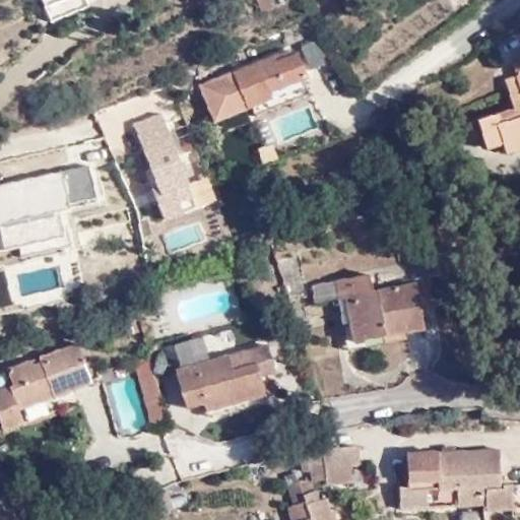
[(40,0),(55,33),(92,15),(85,0),(40,0)]
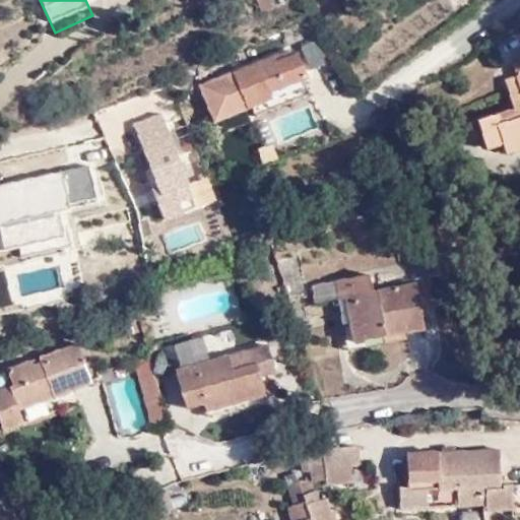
[(253,0),(249,2),(257,16),(273,8),(268,0),(253,0)]
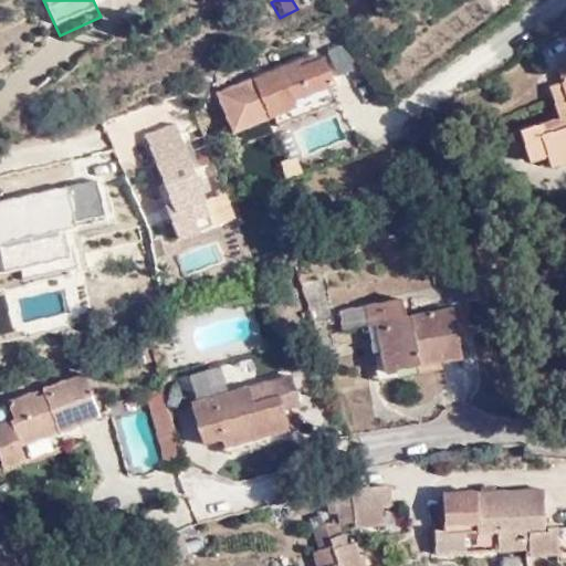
[(302,55),(215,90),(233,134),(294,108),(299,118),(335,102),(331,88),(337,84),(327,55),(305,64),(302,55)]
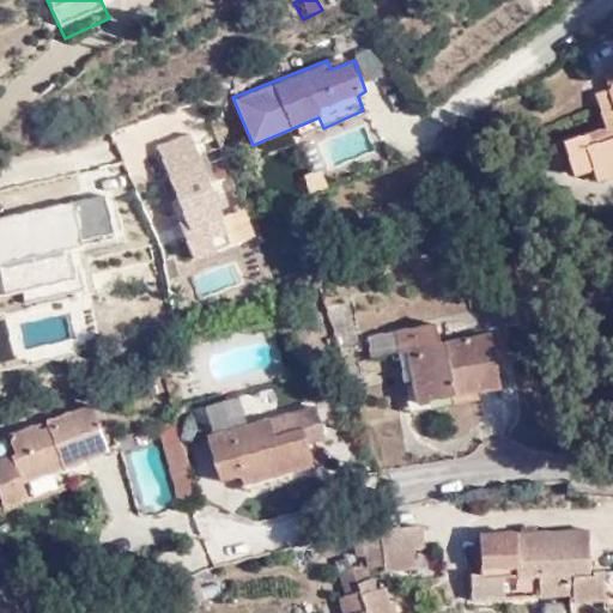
[(612,78),(599,83),(601,91),(584,97),(598,137),(557,150),(566,177),(583,173),(588,187),(612,178),(612,78)]
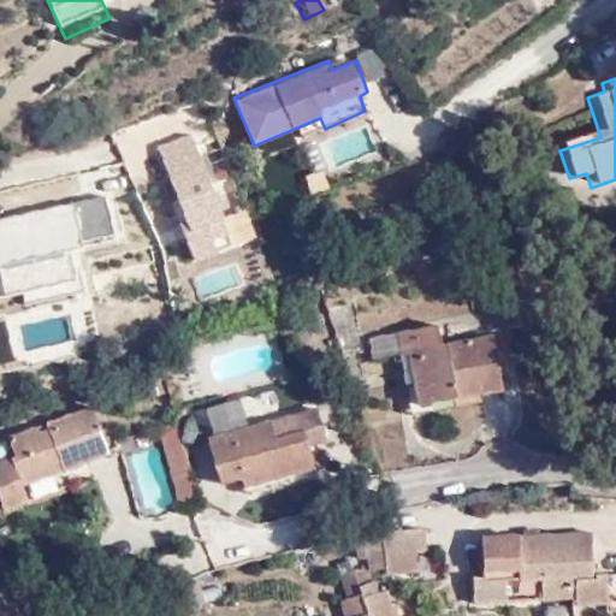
[(190,136),(157,148),(184,220),(178,223),(193,261),(231,246),(190,136)]
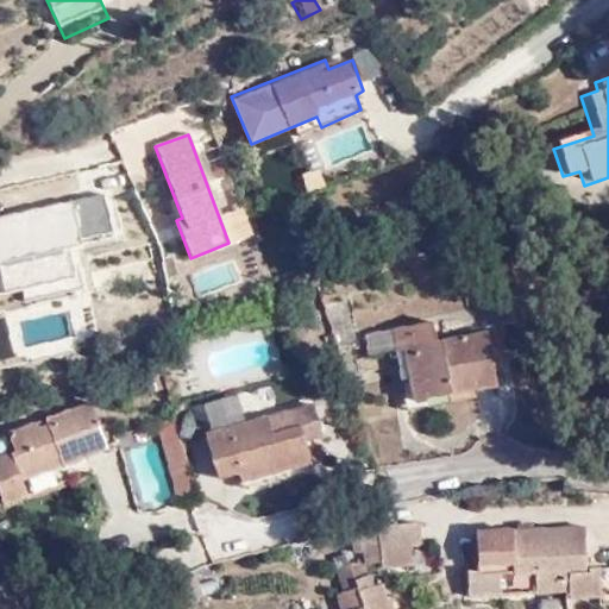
[(0,218),(0,265),(117,243),(107,198),(0,218)]
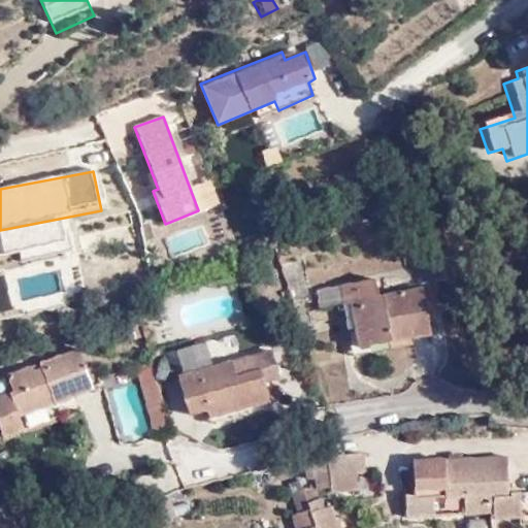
[(75,246),(69,221),(9,234),(15,260),(75,246)]
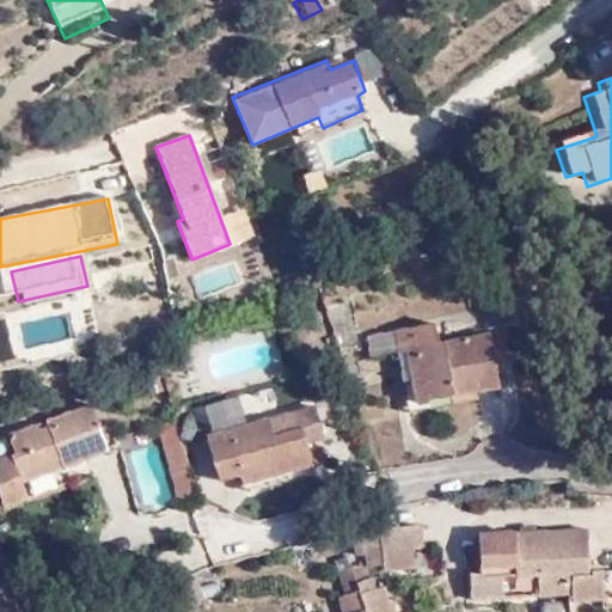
[(429,322),(391,329),(395,348),(403,347),(414,399),(496,383),(485,330),(433,341),(429,322)]
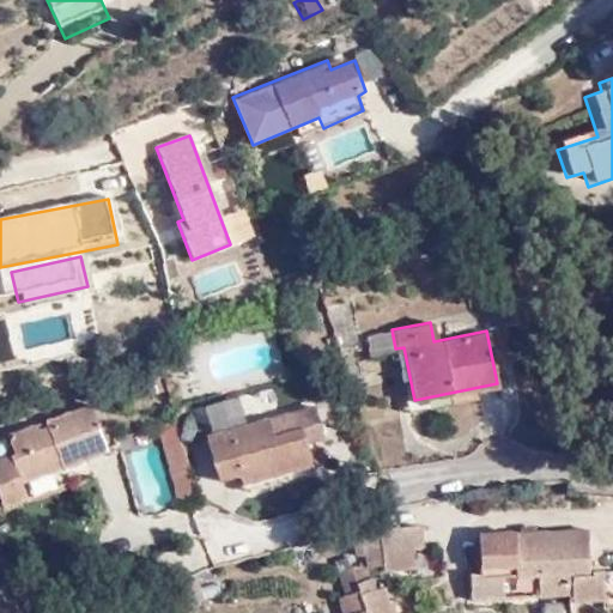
[(0,456),(0,505),(1,510),(72,485),(66,466),(109,451),(91,404),(7,435),(12,453),(0,456)]
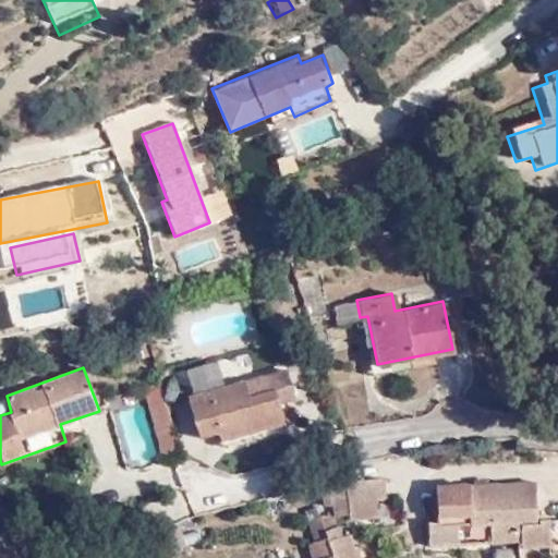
[(288,371),(187,398),(199,440),(218,435),(220,441),(284,425),(279,405),(295,401),(288,371)]
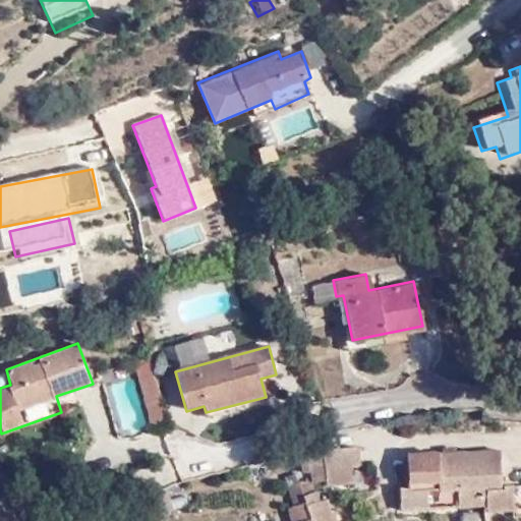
[(146,377),(158,430),(169,428),(153,374),(146,377)]
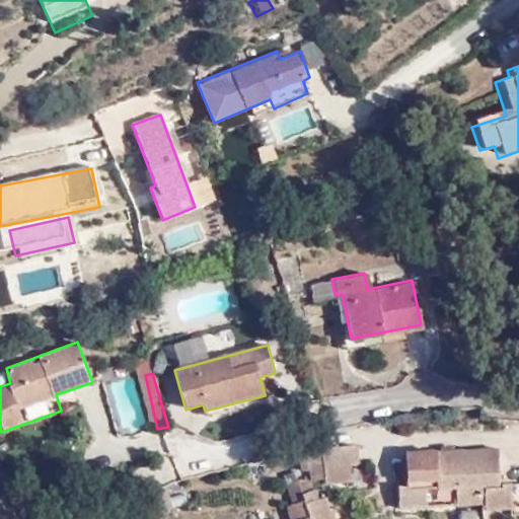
[(153,430),(157,429),(145,375),(137,377),(140,391),(153,430)]
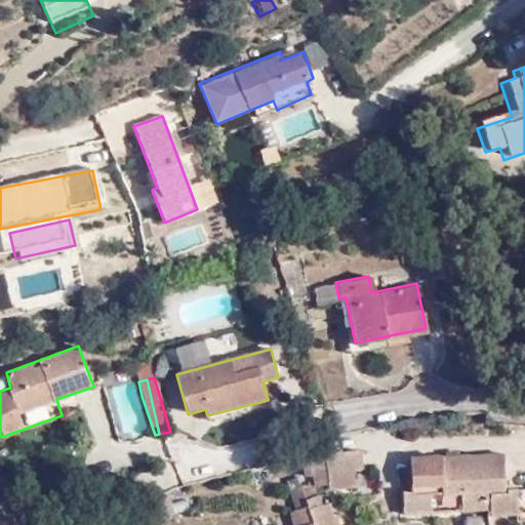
[(368,466),(364,447),(319,455),(322,469),(315,471),(318,485),(334,483),(334,488),(359,485),(357,468),(368,466)]
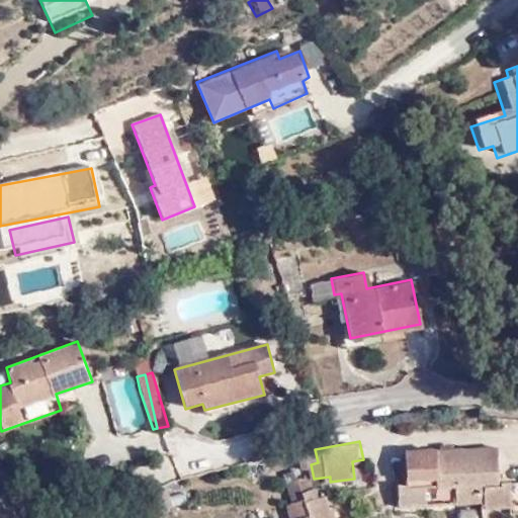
[(428,496),(430,497),(430,482),(459,483),(460,497),(485,498),(486,506),(515,505),(514,479),(500,478),(500,447),(410,446),(410,480),(402,480),(428,496)]
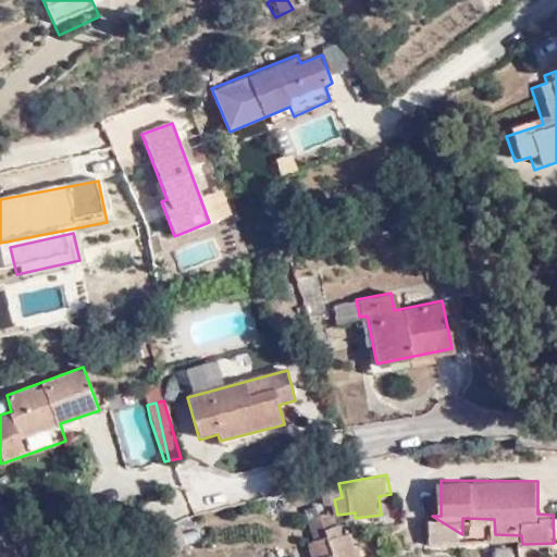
[(462,539),(462,534),(460,533),(432,516),(431,516),(430,540),(462,539)]
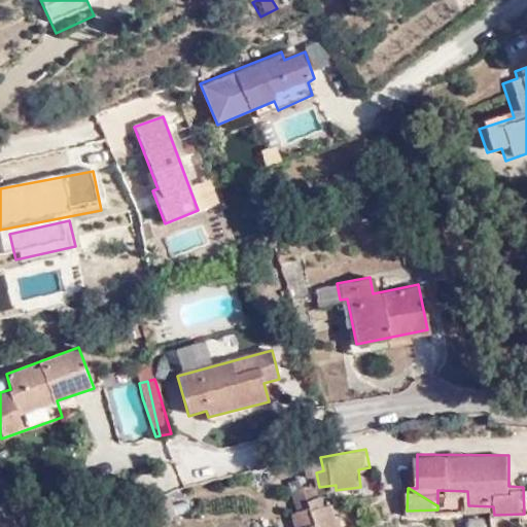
[(309,514),(312,526),(342,526),(337,505),(328,507),(325,499),(306,504),(309,514)]
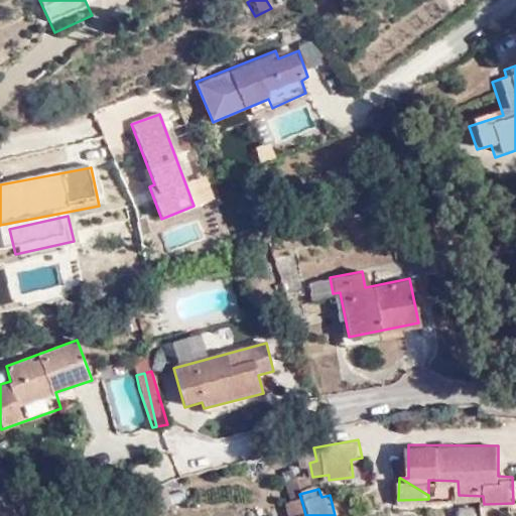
[(305,515),(302,503),(292,506),(294,515),(305,515)]
